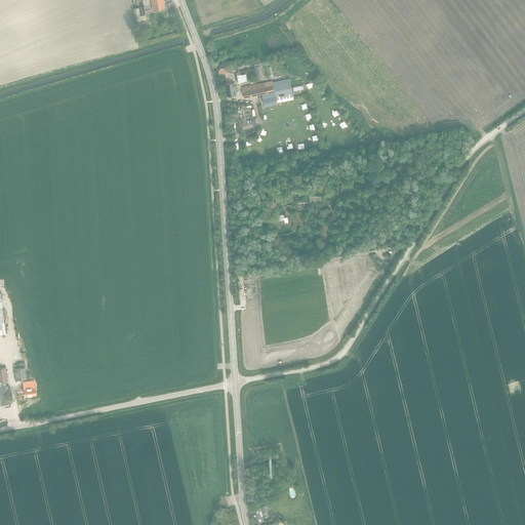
[(151,0),(153,9),(165,7),(163,0),(151,0)]
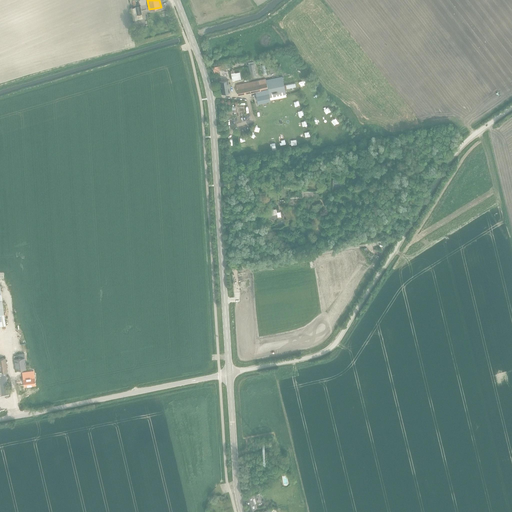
[(133,20),(143,18),(141,5),(131,7),(133,20)]
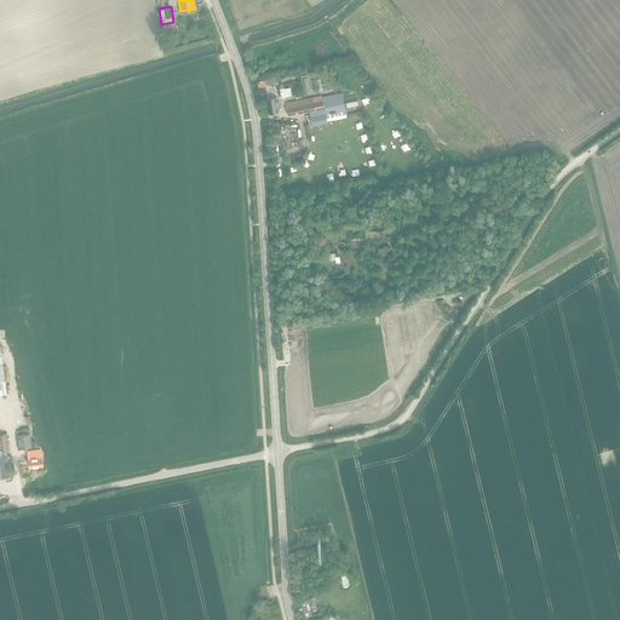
[(286,103),(288,115),(310,110),(313,125),(327,121),(326,119),(346,114),(342,93),(322,97),(321,96),(286,103)]
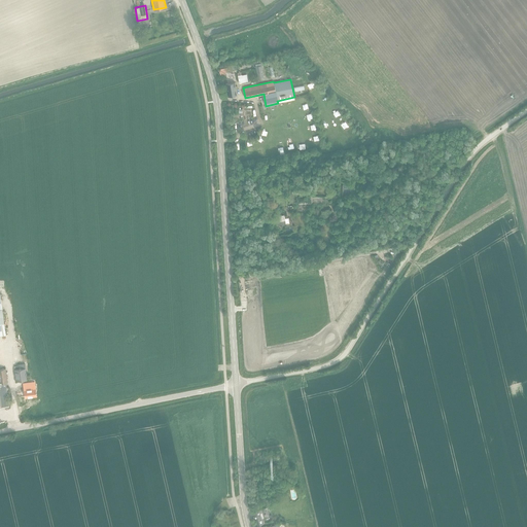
[(227,96),(237,95),(235,82),(225,83),(227,96)]
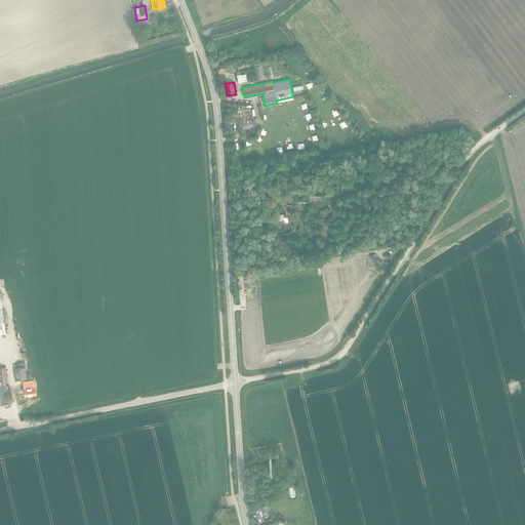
[(282,216),(277,217),(278,221),(286,219),(284,212),(281,213),(282,216)]
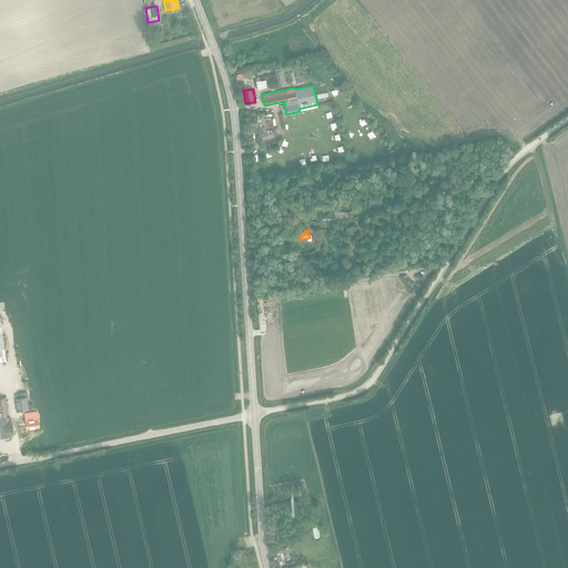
[(29,408),(28,396),(27,392),(20,393),(20,394),(16,395),(18,411),(29,408)]
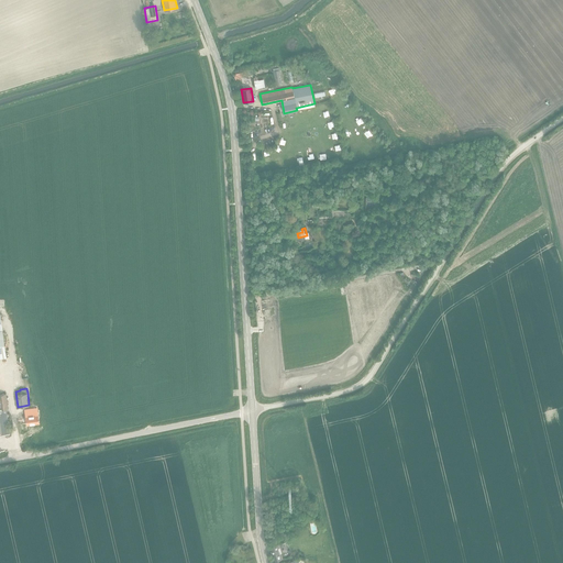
[(0,394),(0,434),(10,433),(7,409),(8,409),(6,394),(0,394)]
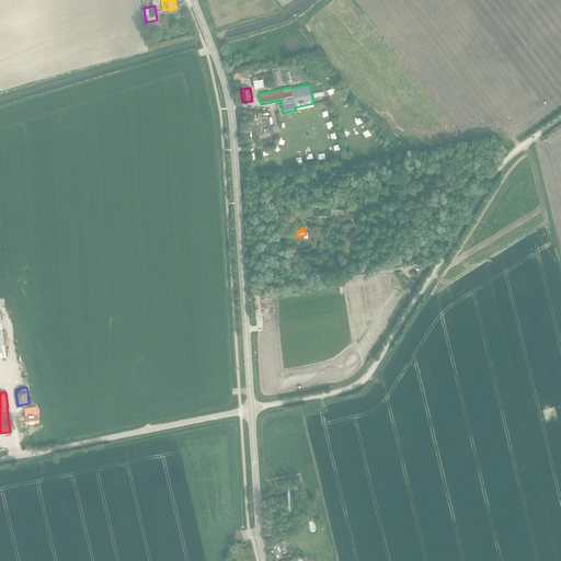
[(37,405),(25,408),(26,414),(27,423),(39,421),(38,413),(37,405)]
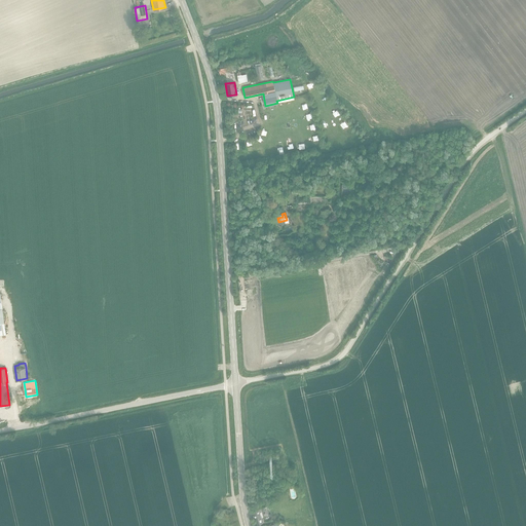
[(253,511),(257,525),(262,523),(258,509),(253,511)]
